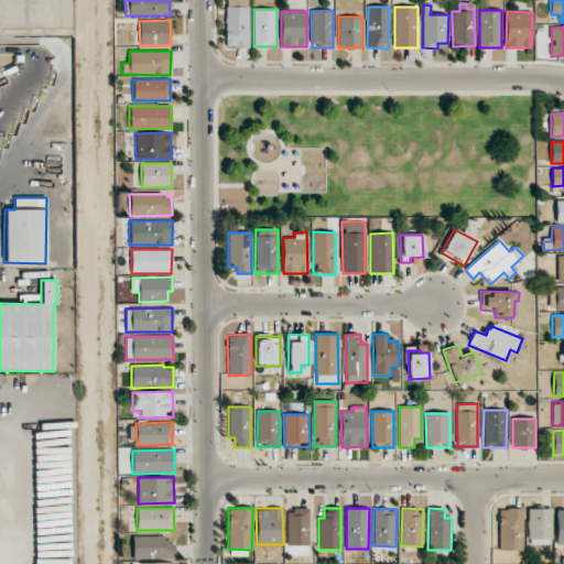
[(522,508),(498,509),(499,551),(523,550),(522,508)]
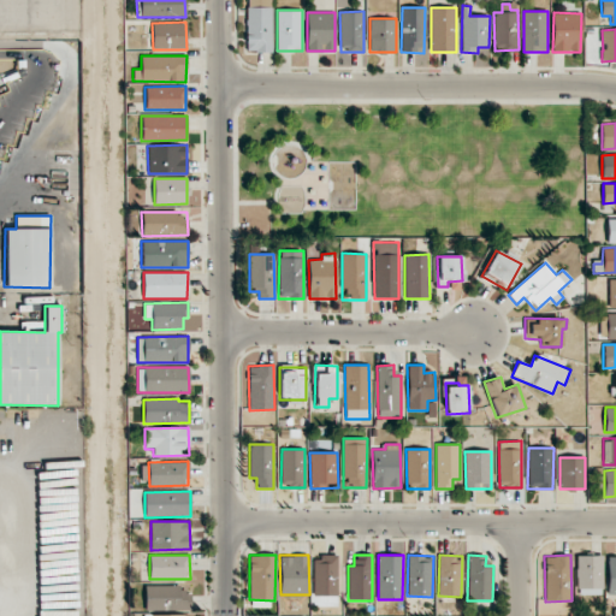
[(602,555),(576,556),(576,588),(603,587),(602,555)]
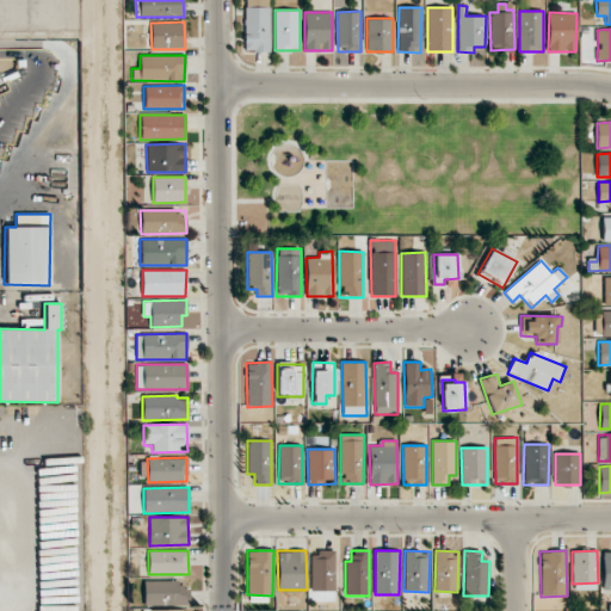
[(310,551),(312,591),(334,591),(334,551),(310,551)]
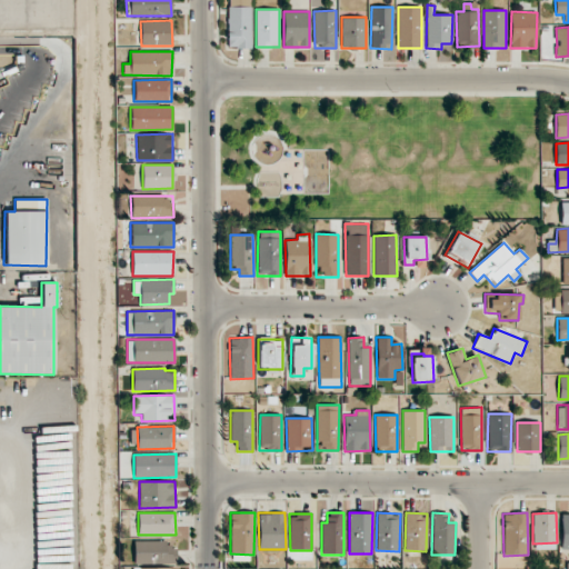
[(133,563),(176,562),(176,541),(133,541),(133,563)]
